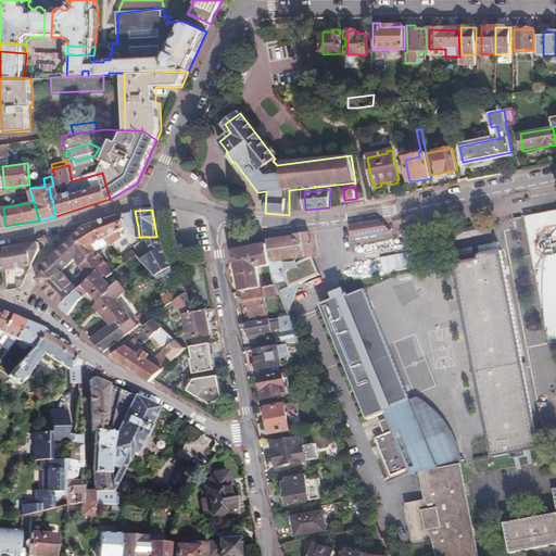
[(135,211),(124,214),(126,227),(138,227),(135,211)]
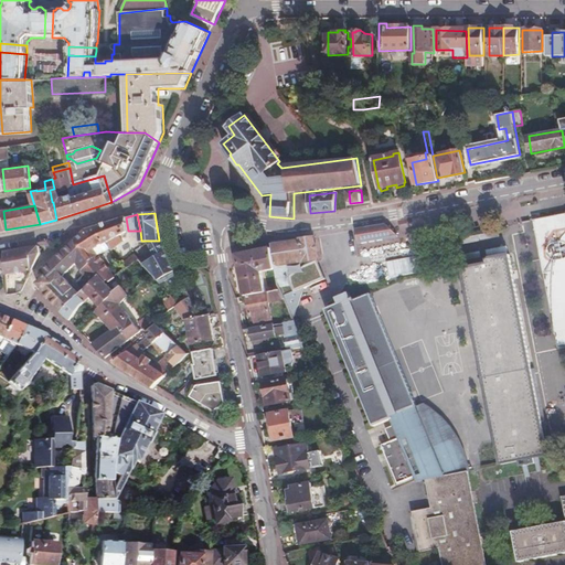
[(564,214),(533,221),(540,257),(546,296),(552,295),(552,316),(554,336),(564,330),(564,214)]
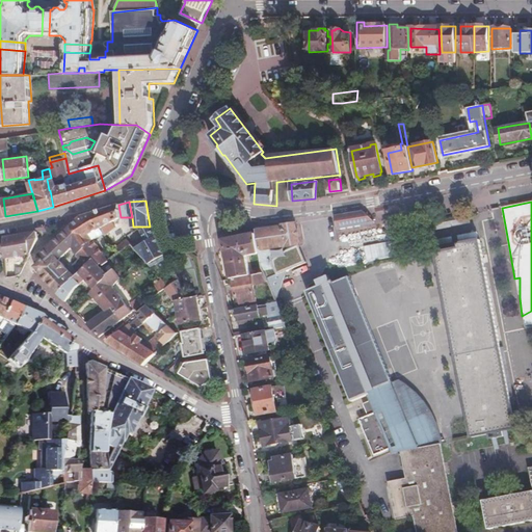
[(118,205),(91,213),(102,227),(121,217),(118,205)]
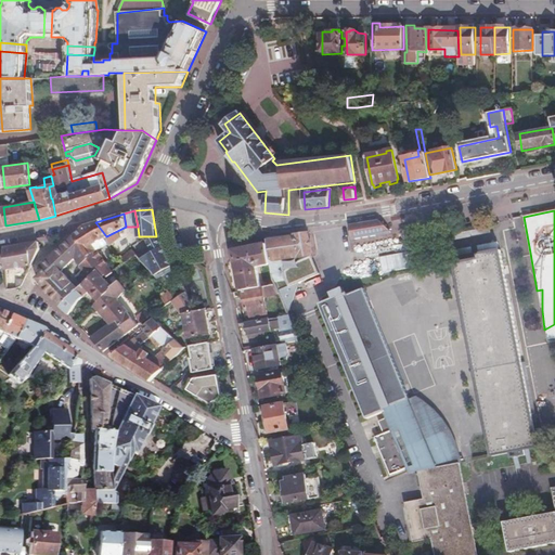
[(379,221),(350,227),(352,239),(390,231),(379,221)]
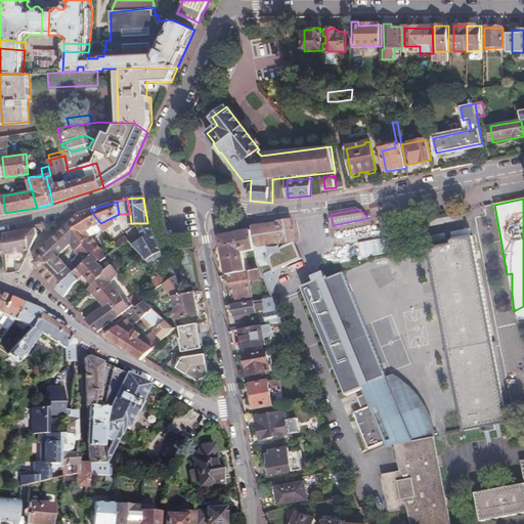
[(80,213),(70,222),(93,251),(101,260),(104,258),(105,260),(110,257),(94,234),(103,227),(100,223),(90,210),(80,213)]
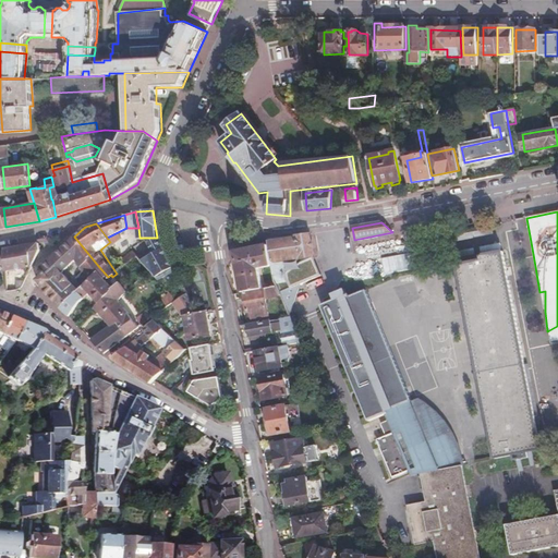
[(277,288),(287,312),(299,286),(319,276),(313,259),(313,256),(310,234),(268,240),(269,246),(274,268),(275,282),(277,288)]
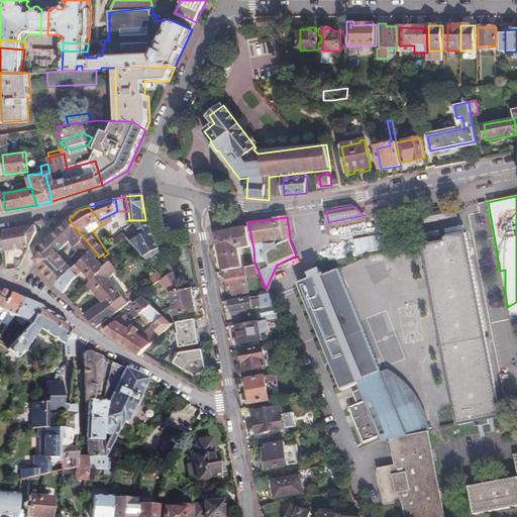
[(41,267),(40,269),(57,286),(71,270),(74,268),(58,251),(70,240),(79,249),(72,255),(78,263),(92,247),(69,219),(38,247),(42,251),(35,260),(41,267)]
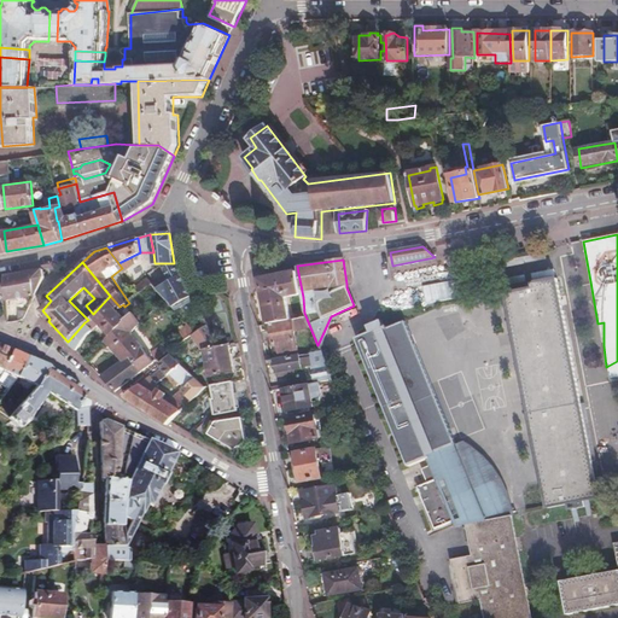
[(180,274),(174,263),(162,263),(170,277),(168,284),(180,274)]
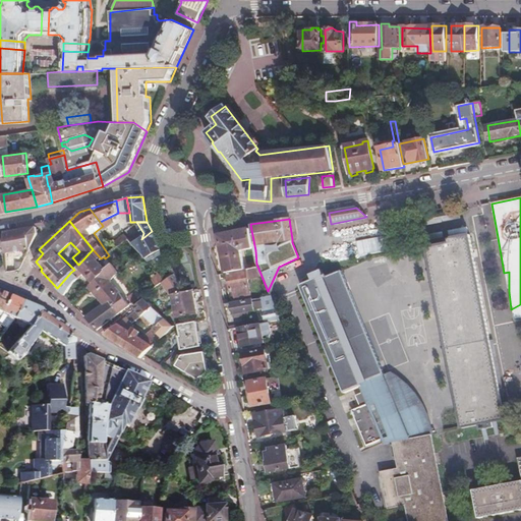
[(36,227),(5,232),(7,272),(13,271),(12,251),(30,248),(37,233),(36,227)]
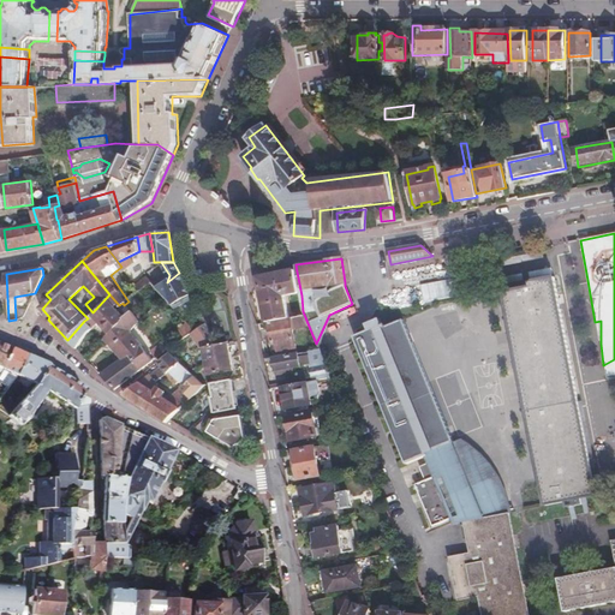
[(138,275),(148,287),(155,282),(145,270),(138,275)]
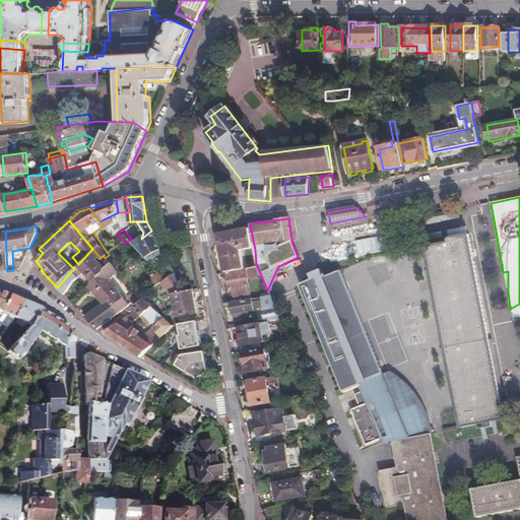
[(220,236),(228,273),(230,273),(245,270),(242,252),(255,250),(251,230),(220,236)]
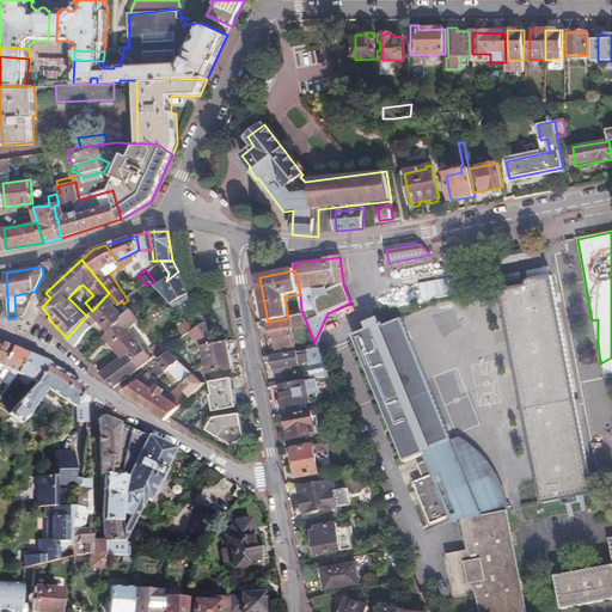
[(158,287),(166,297),(175,307),(191,295),(178,271),(166,281),(158,287)]
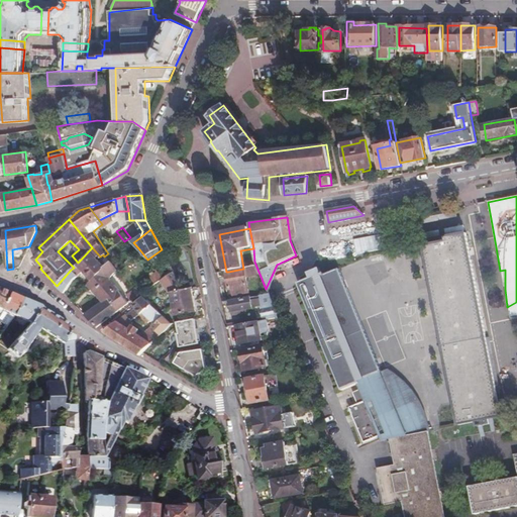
[(502,417),(467,232),(445,236),(445,242),(424,246),(458,425),(502,417)]
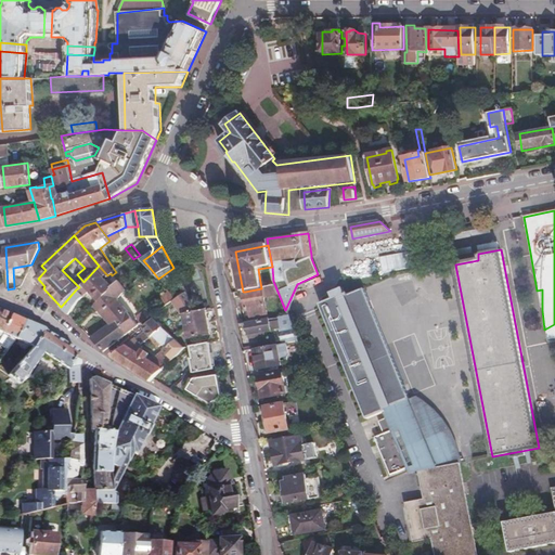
[(79,287),(76,289),(85,296),(91,291),(99,302),(112,289),(107,275),(99,266),(84,282),(79,287)]
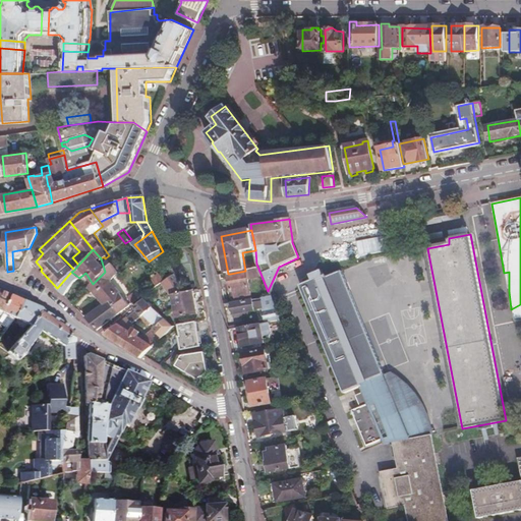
[(104,304),(85,316),(98,330),(130,305),(112,281),(119,272),(113,264),(105,272),(93,284),(85,290),(90,294),(93,292),(104,304)]
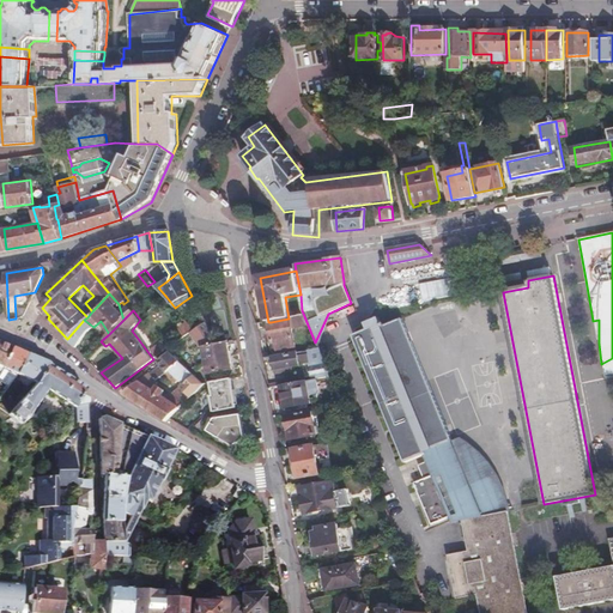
[(292,328),(308,326),(304,316),(289,319),(271,322),(274,343),(278,343),(279,352),(296,350),(292,328)]
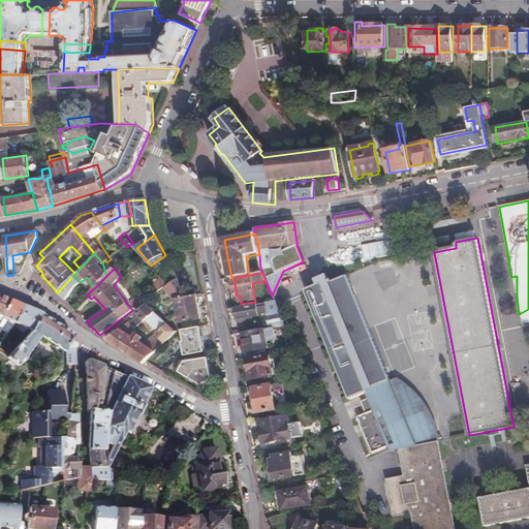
[(438,443),(443,442),(435,425),(419,402),(410,392),(396,377),(390,380),(347,275),(323,285),(323,283),(306,290),(349,399),(364,393),(372,410),(355,417),(371,453),(387,445),(390,452),(399,449),(438,443)]
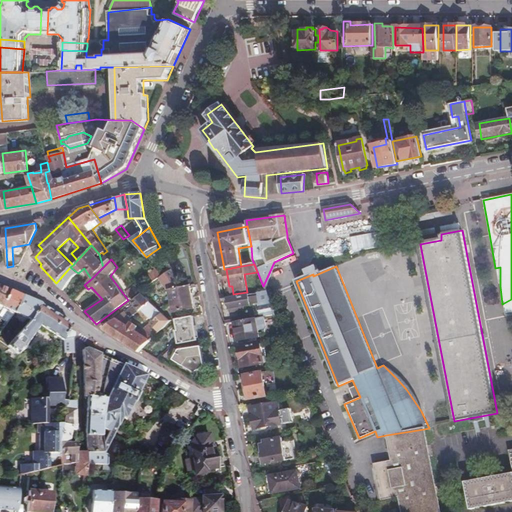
[(70,267),(56,283),(64,290),(74,277),(78,273),(70,267)]
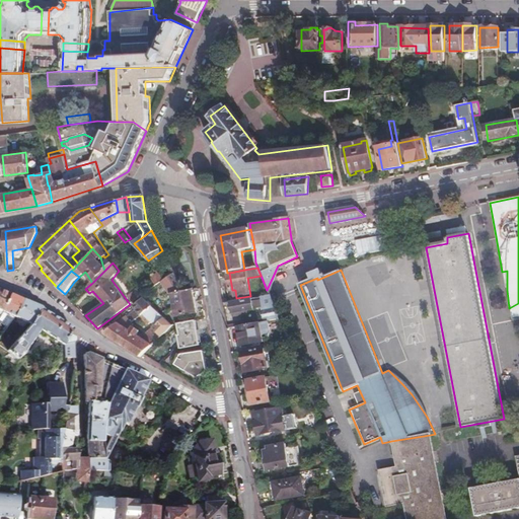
[(156,285),(164,279),(158,273),(151,279),(156,285)]
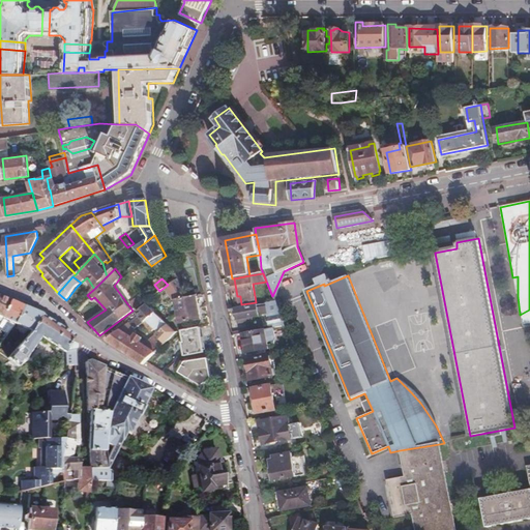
[(0,316),(0,317),(10,301),(0,296),(0,316)]
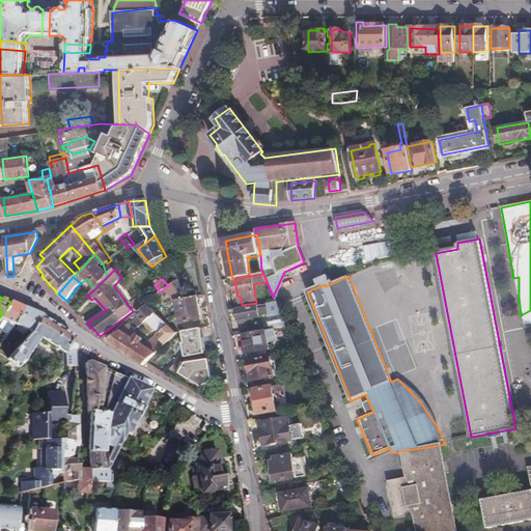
[(135,309),(145,302),(142,297),(139,299),(138,297),(131,302),(135,309)]
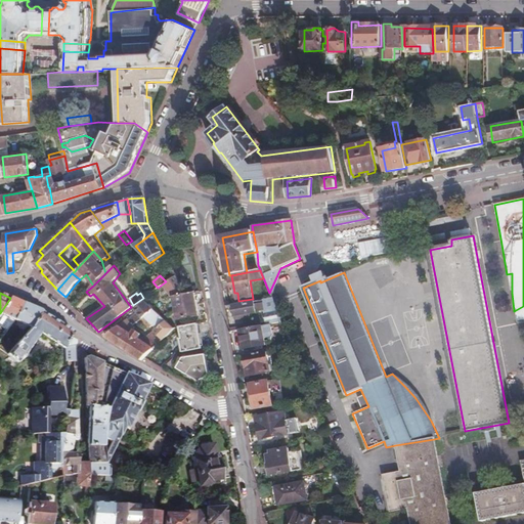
[(195,304),(193,293),(173,297),(175,308),(195,304)]
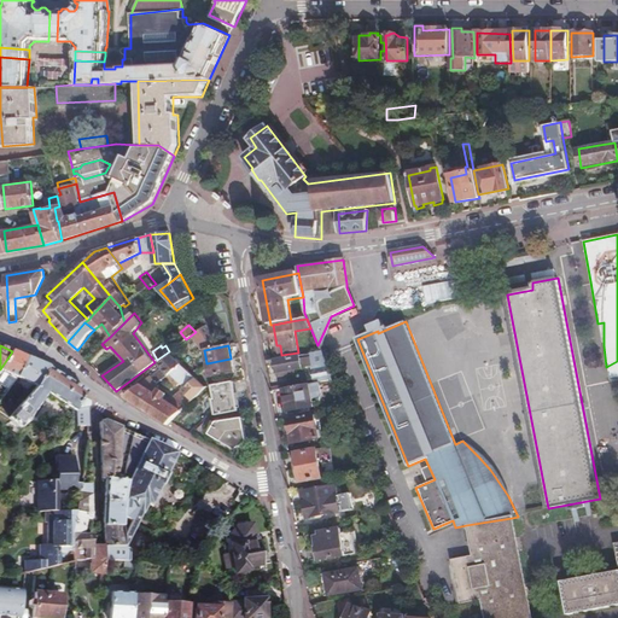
[(16,377),(27,357),(12,351),(0,369),(16,377)]
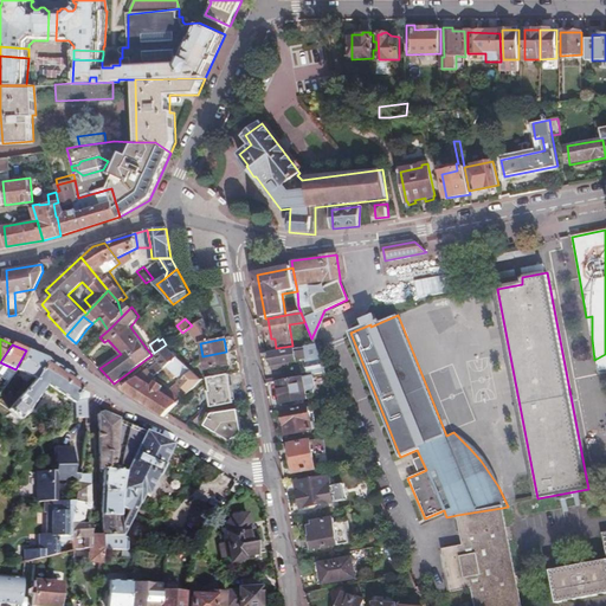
[(310,376),(326,374),(315,347),(271,355),(274,372),(290,368),(289,365),(307,361),(310,376)]
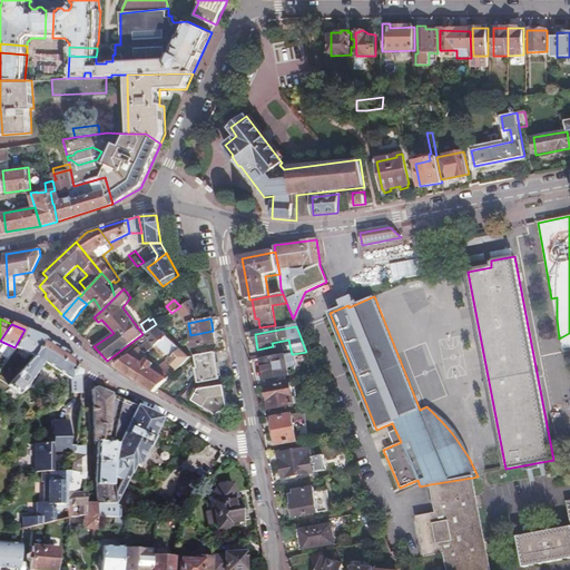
[(192,356),(159,328),(158,327),(148,336),(149,338),(139,346),(145,352),(157,342),(172,354),(163,365),(164,366),(158,372),(151,366),(155,362),(136,349),(116,364),(155,390),(192,356)]
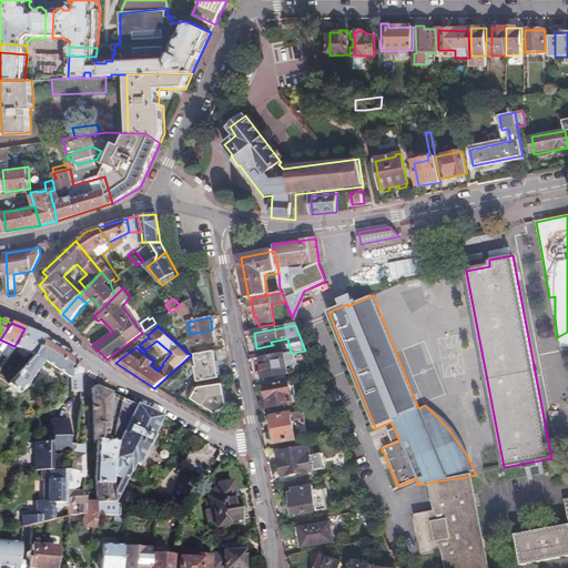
[(32,354),(44,338),(44,337),(24,328),(14,346),(32,354)]
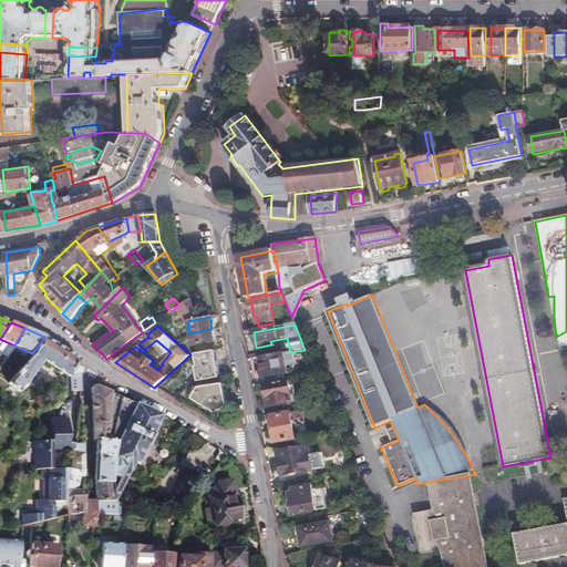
[(214,341),(212,329),(189,333),(193,346),(214,341)]
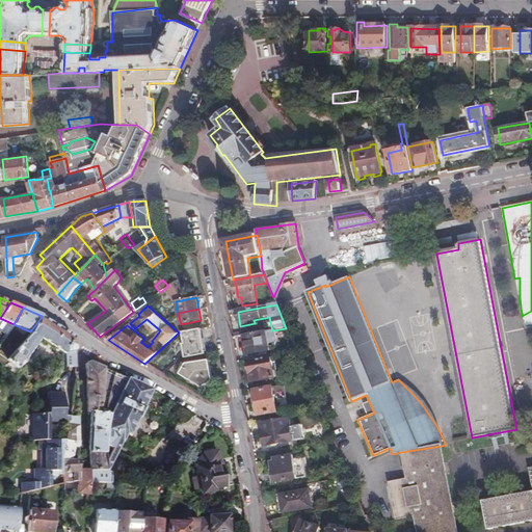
[(531,311),(522,316),(525,328),(531,325),(531,311)]
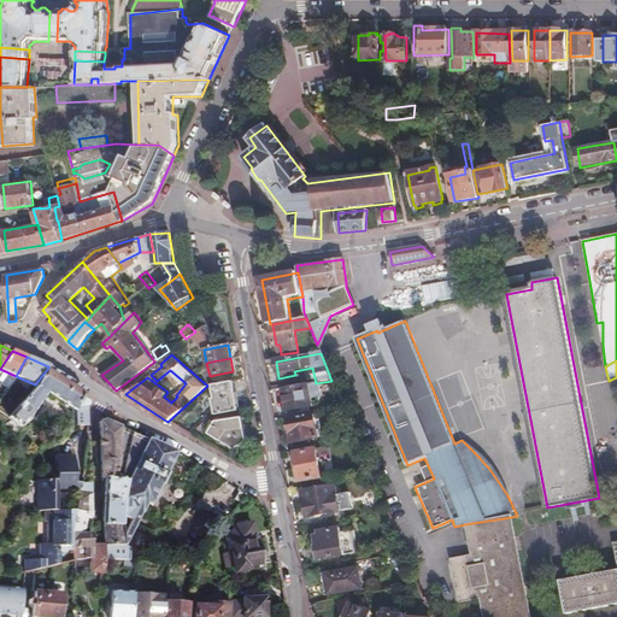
[(88,424),(87,412),(87,405),(82,400),(87,391),(48,368),(35,385),(7,416),(21,427),(29,418),(46,393),(75,410),(75,416),(71,416),(71,423),(76,424),(88,424)]
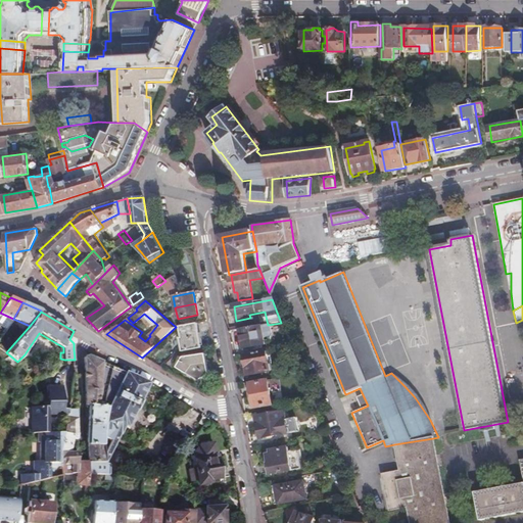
[(13,319),(0,313),(0,324),(7,328),(13,319)]
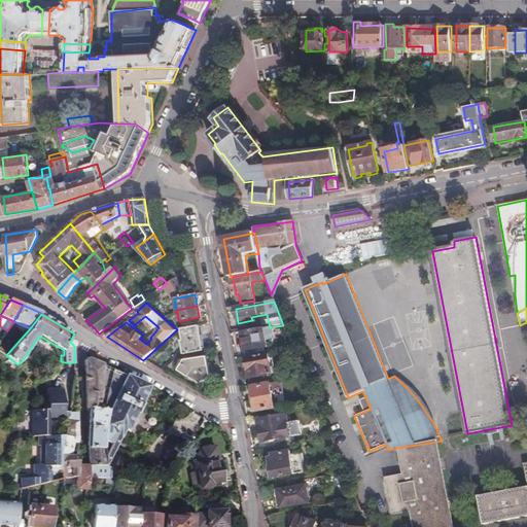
[(202,350),(198,325),(181,328),(184,341),(182,341),(185,353),(202,350)]
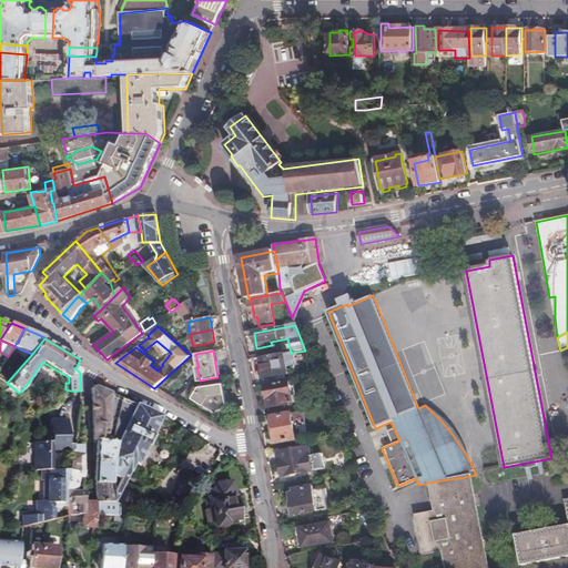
[(284,354),(261,358),(264,378),(287,374),(284,354)]
